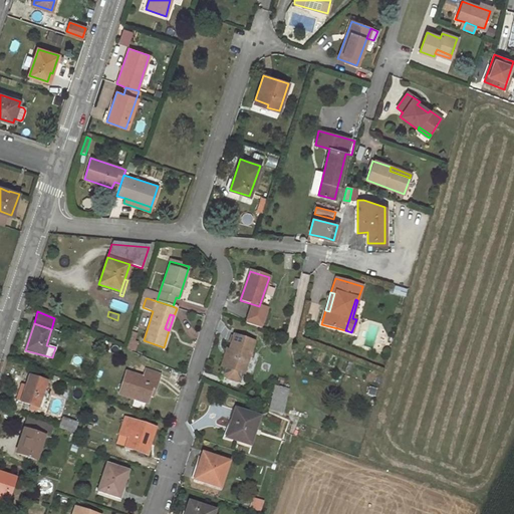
[(59,331),(51,329),(46,345),(55,347),(59,331)]
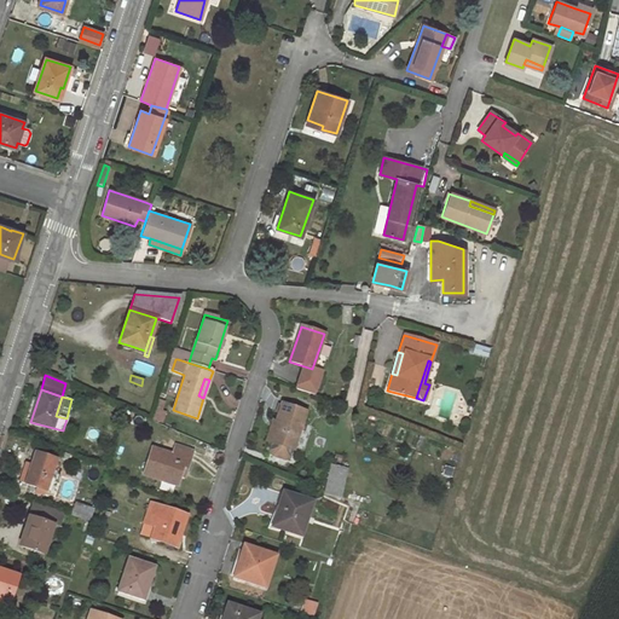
[(158,400),(152,418),(162,422),(166,412),(161,411),(165,403),(158,400)]
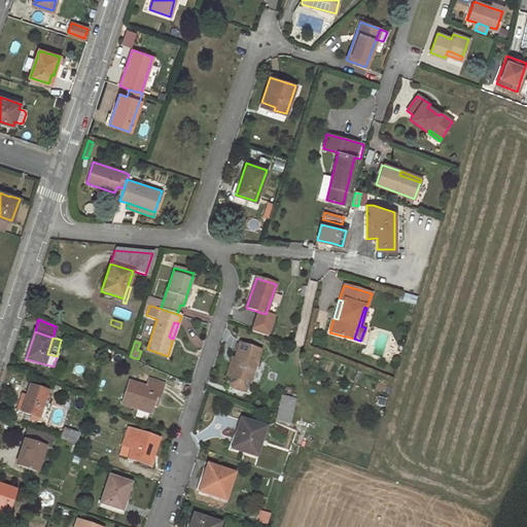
[(236,359),(231,377),(232,377),(248,383),(249,383),(254,366),(259,351),(240,345),(235,359),(236,359)]
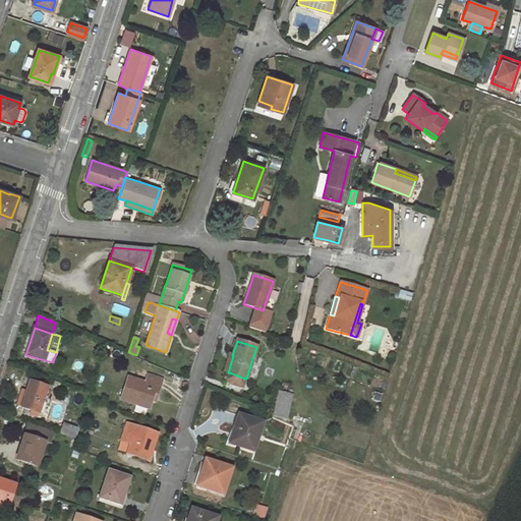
[(224,371),(228,372),(233,355),(232,355),(230,354),(224,371)]
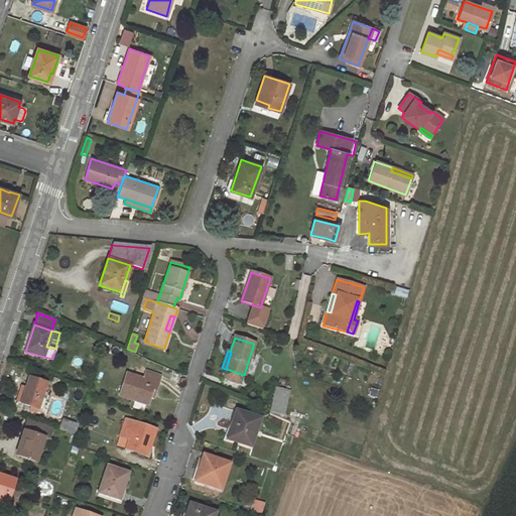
[(256,360),(249,359),(244,375),(251,377),(256,360)]
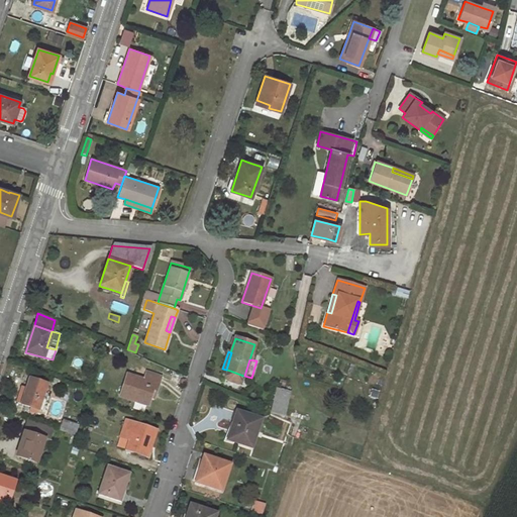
[(241,383),(243,376),(227,370),(224,377),(225,379),(227,381),(237,384),(239,384),(241,383)]
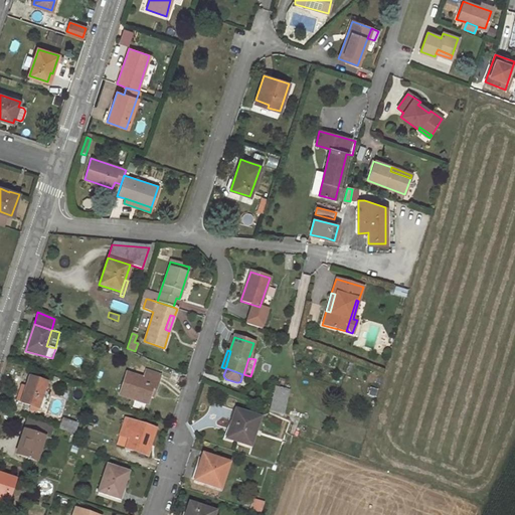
[(147,403),(149,396),(151,391),(155,392),(160,375),(145,370),(143,378),(127,373),(120,395),(147,403)]
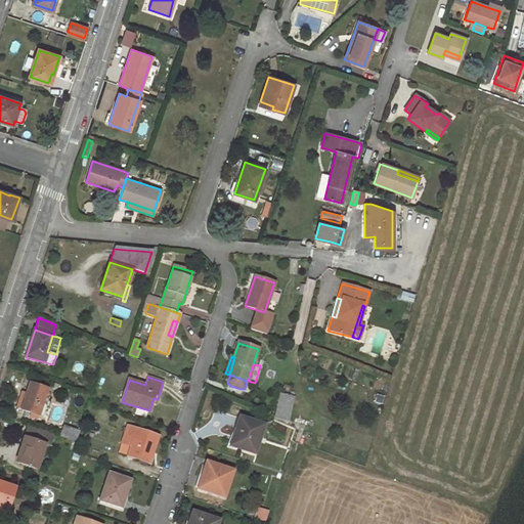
[(24,409),(34,413),(39,415),(41,405),(44,398),(47,389),(30,384),(27,395),(29,395),(24,409)]
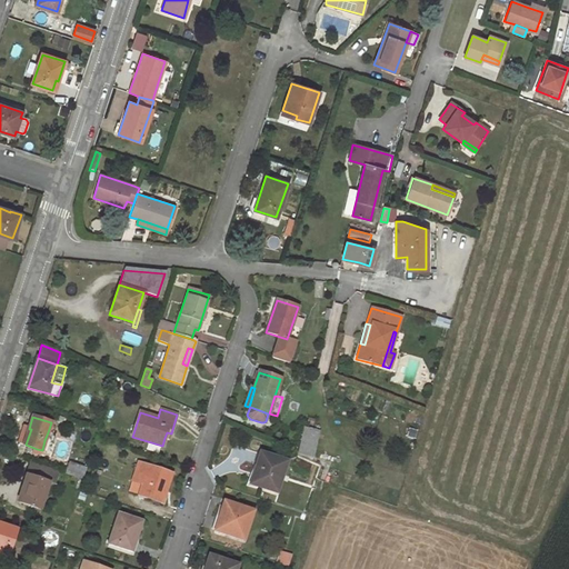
[(302,428),(301,432),(318,438),(319,431),(302,428)]
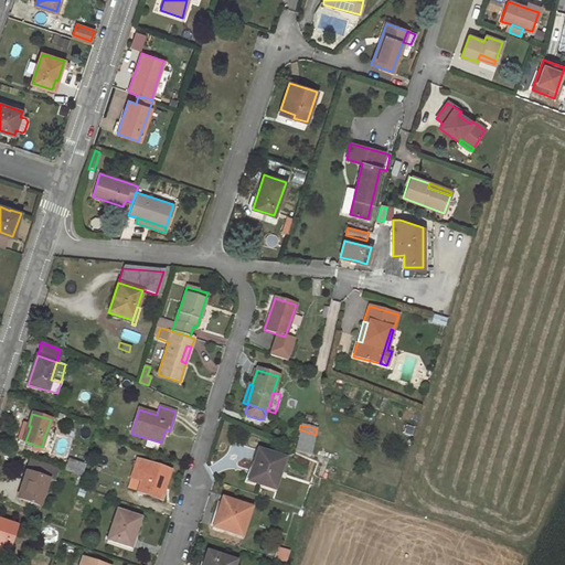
[(299,429),(294,450),(311,455),(316,435),(299,429)]
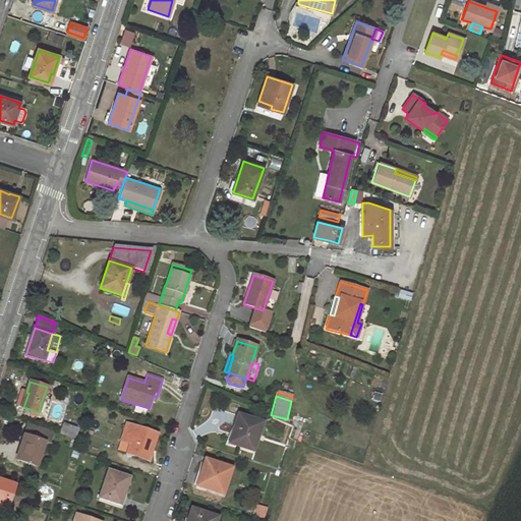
[(236,433),(232,445),(256,453),(266,422),(238,414),(232,431),(236,433)]
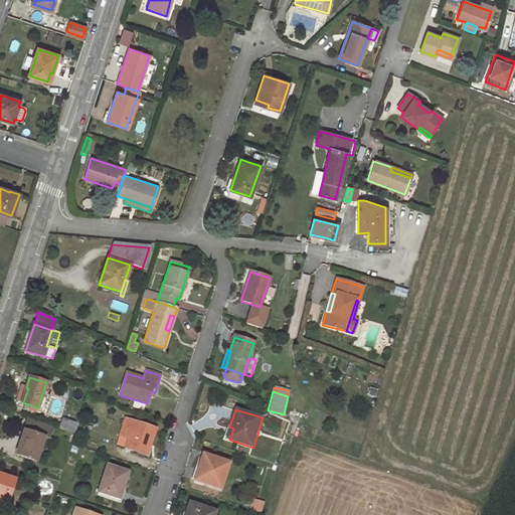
[(63,417),(60,428),(74,434),(77,422),(63,417)]
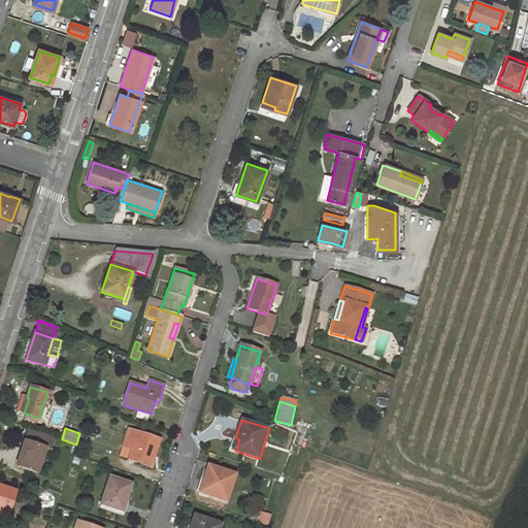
[(29,429),(25,441),(45,448),(52,450),(55,437),(29,429)]
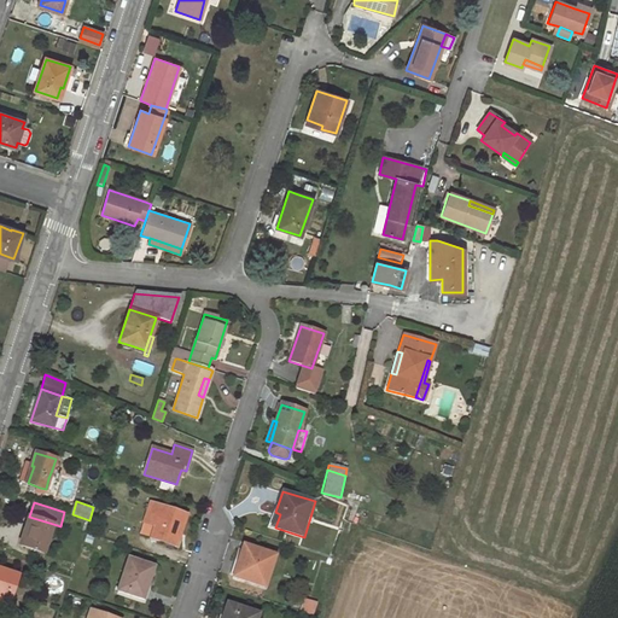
[(151,502),(145,522),(156,525),(151,537),(180,547),(190,516),(151,502)]
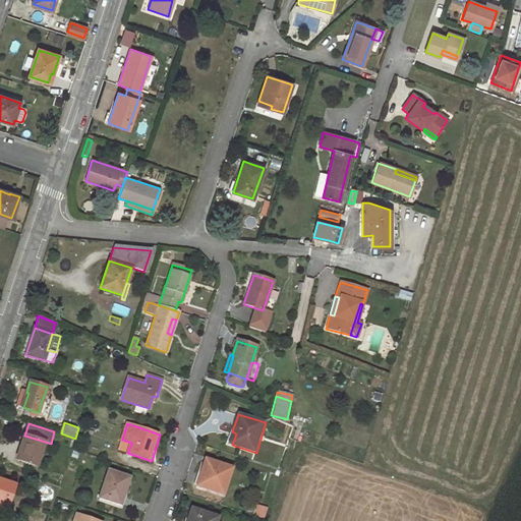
[(23,447),(18,460),(37,466),(45,442),(24,436),(21,447),(23,447)]
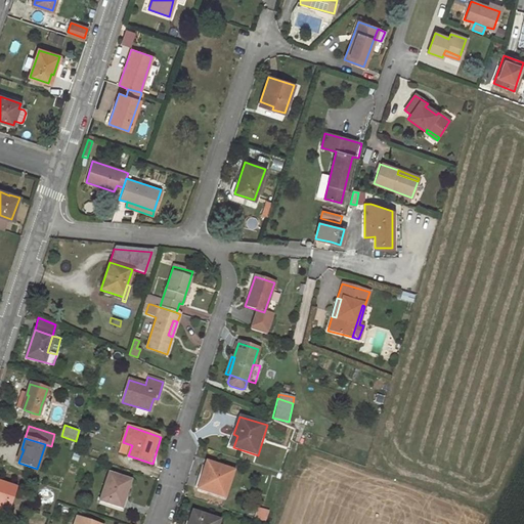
[(206,462),(201,478),(204,479),(201,489),(227,497),(235,471),(206,462)]
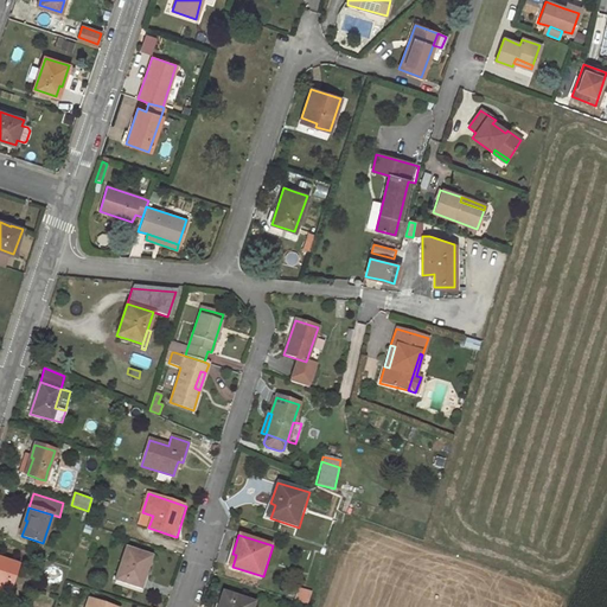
[(116,580),(144,589),(154,556),(127,548),(116,580)]
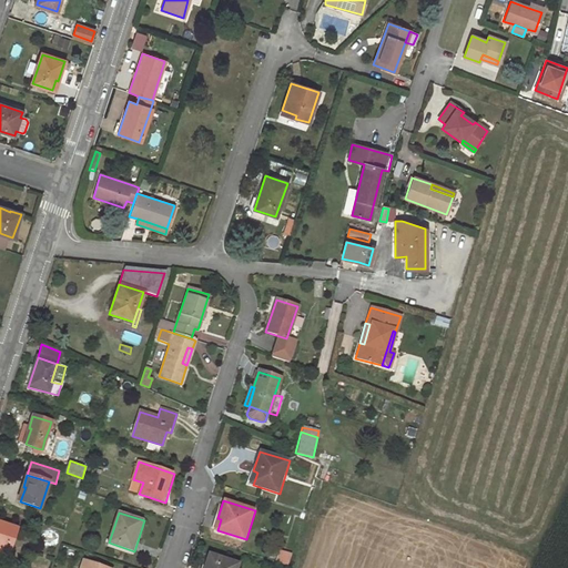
[(211,528),(217,530),(221,519),(217,518),(215,517),(211,528)]
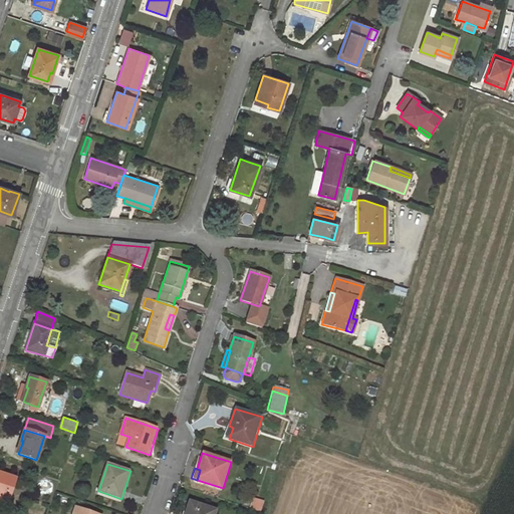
[(0,474),(0,498),(7,501),(14,479),(0,474)]
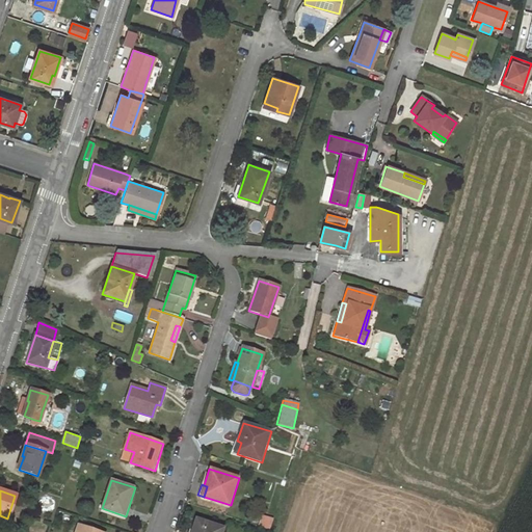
[(256,514),(253,524),(260,526),(263,516),(256,514)]
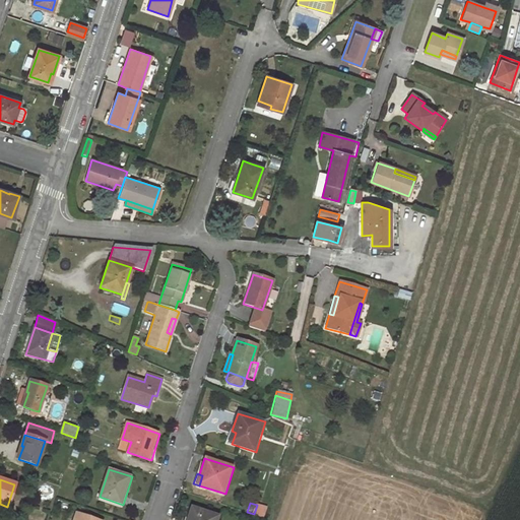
[(254,514),(262,517),(266,508),(257,505),(254,514)]
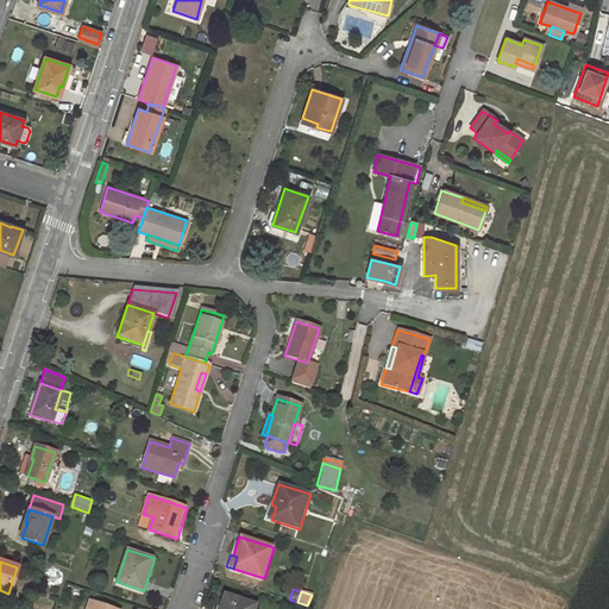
[(224,595),(220,607),(221,607),(220,608),(257,608),(258,606),(224,595)]
